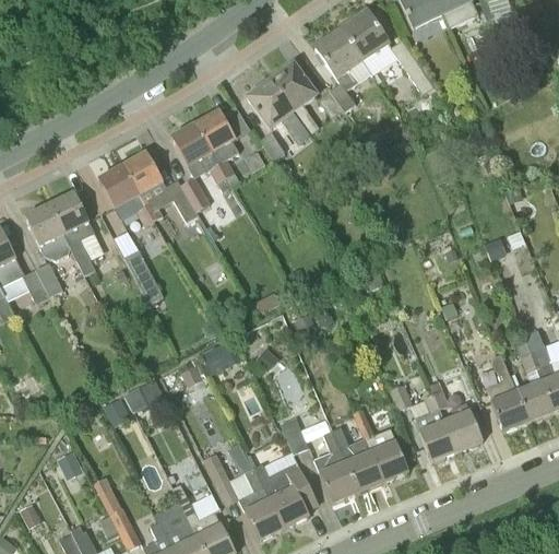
[(414,31),(443,16),(435,0),(399,0),(414,31)]
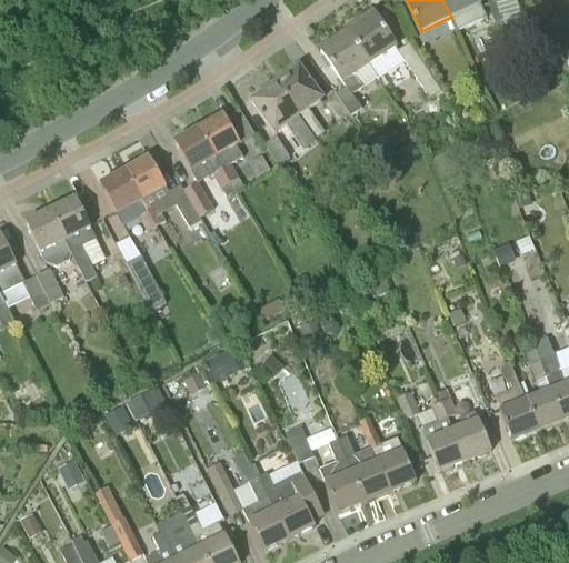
[(442,0),(451,17),(457,28),(486,14),(478,0),(442,0)]
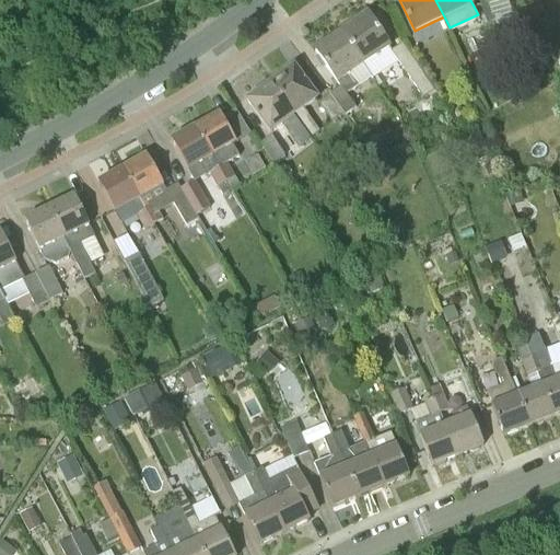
[(492,14),(489,0),(480,0),(486,19),(493,16),(492,14)]
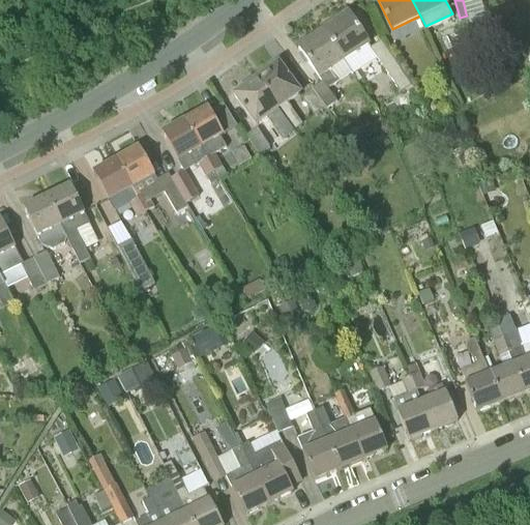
[(369,44),(367,41),(347,10),(322,28),(344,58),(352,70),(376,53),(369,44)]
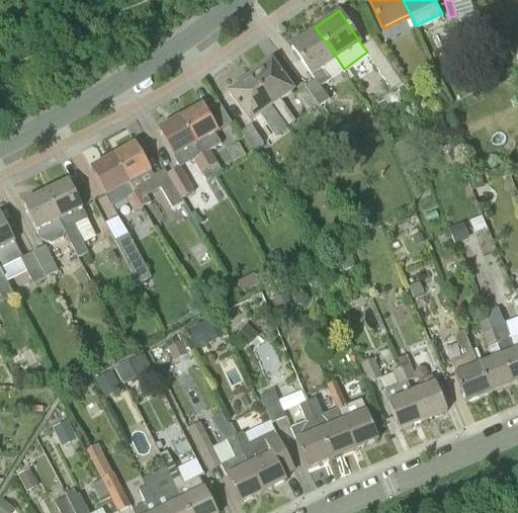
[(455,13),(456,15),(458,22),(464,20),(462,11),(455,13)]
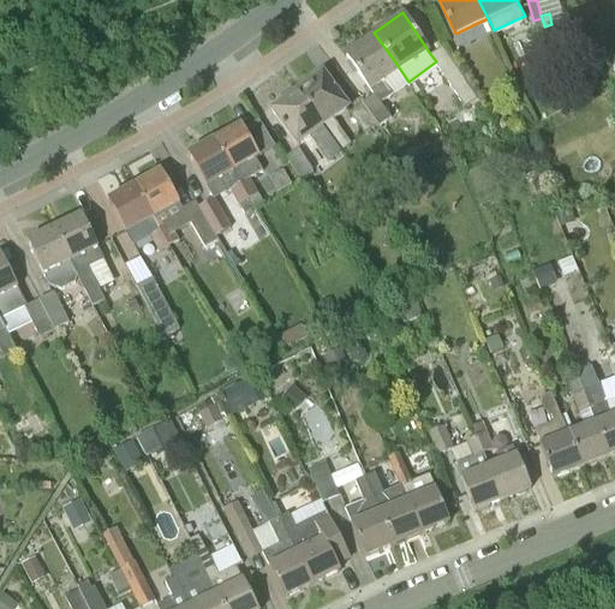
[(383,79),(399,67),(374,33),(346,53),(374,91),(362,100),(376,119),(377,121),(389,113),(380,100),(392,90),(383,79)]
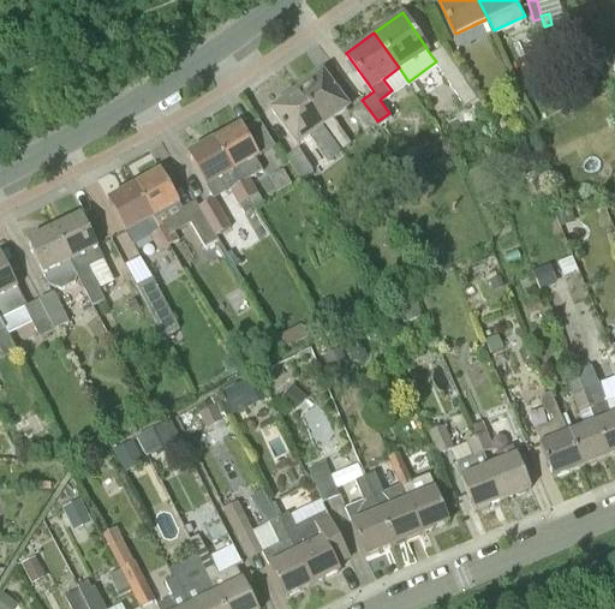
[(464,101),(478,91),(442,41),(428,51),(436,61),(464,101)]
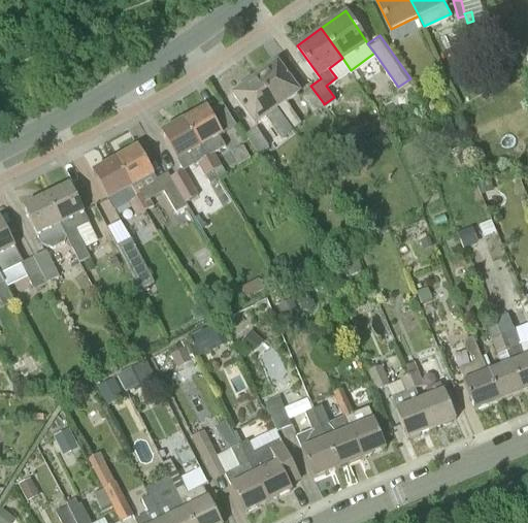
[(255,75),(291,126),(301,119),(287,99),(299,91),(276,60),(270,64),(266,64),(259,68),(258,73),(255,75)]
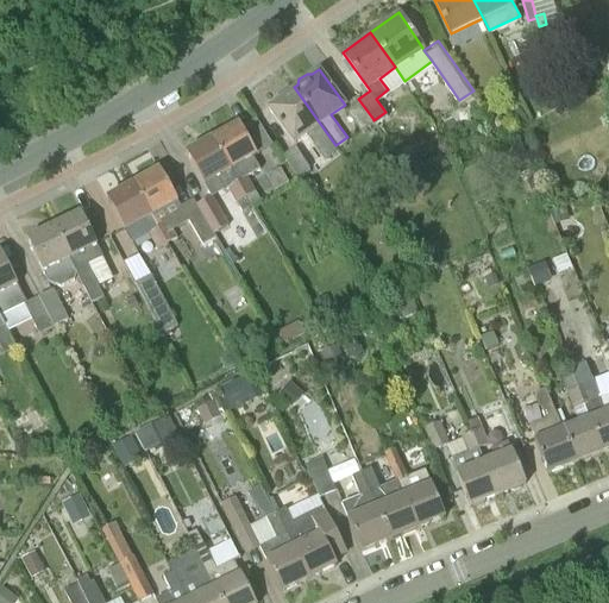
[(325,152),(336,145),(294,87),(292,88),(286,89),(277,94),(276,100),(268,106),(294,142),(307,131),(312,138),(313,137),(325,152)]
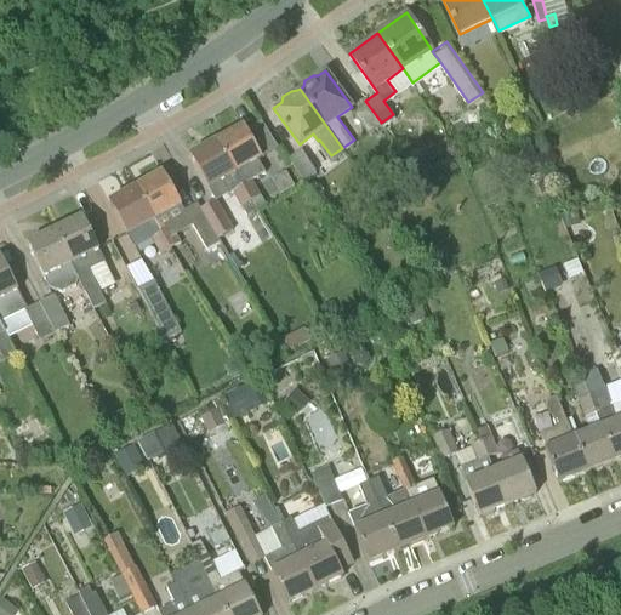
[(366,130),(380,120),(365,101),(353,109),(366,130)]
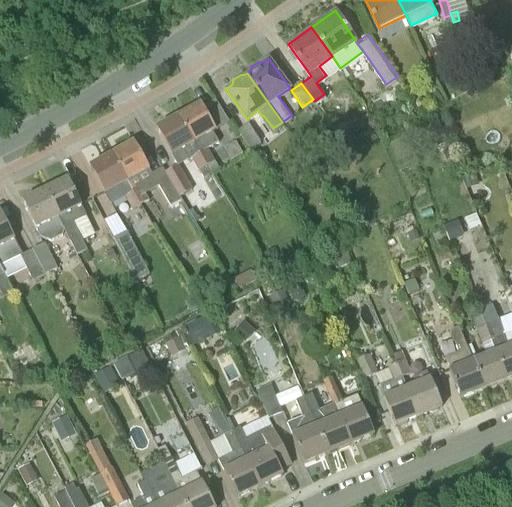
[(425,99),(424,96),(420,94),(416,96),(414,99),(416,103),(420,105),(424,103),(425,99)]
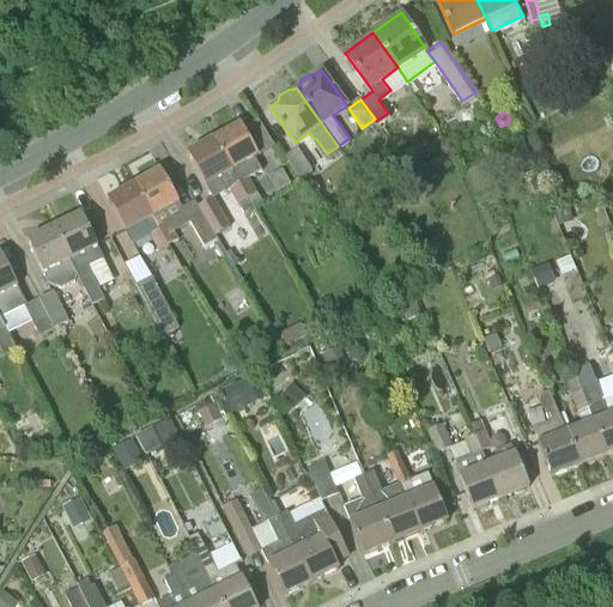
[(248,126),(262,150),(275,141),(261,119),(248,126)]
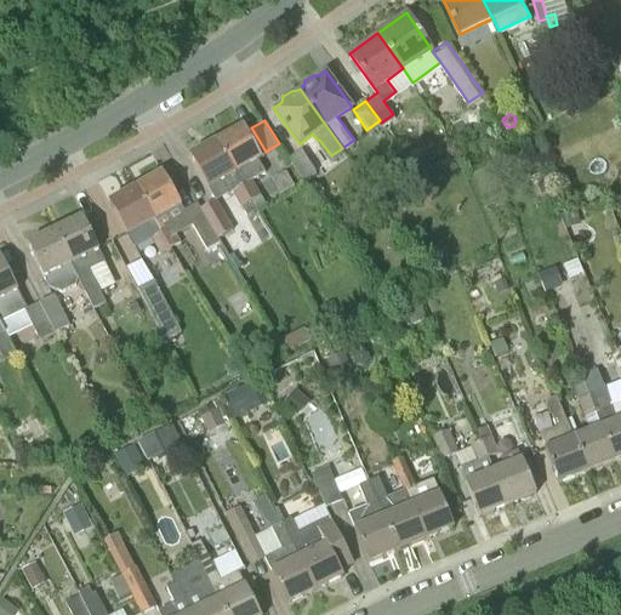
[(216,137),(250,198),(260,192),(251,176),(265,169),(257,157),(261,154),(241,123),(239,124),(234,123),(229,126),(228,131),(216,137)]
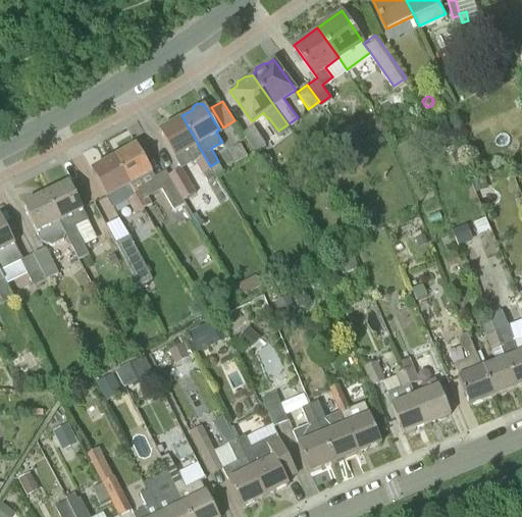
[(215,173),(210,166),(181,115),(171,121),(167,120),(162,123),(161,127),(159,128),(174,156),(186,150),(191,160),(195,158),(207,178),(215,173)]
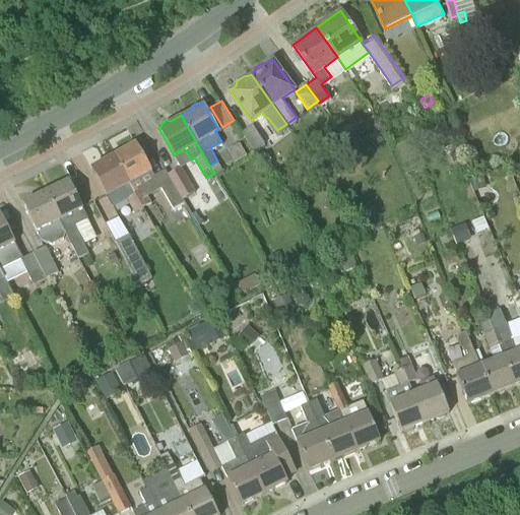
[(253,148),(264,140),(252,123),(241,130),(253,148)]
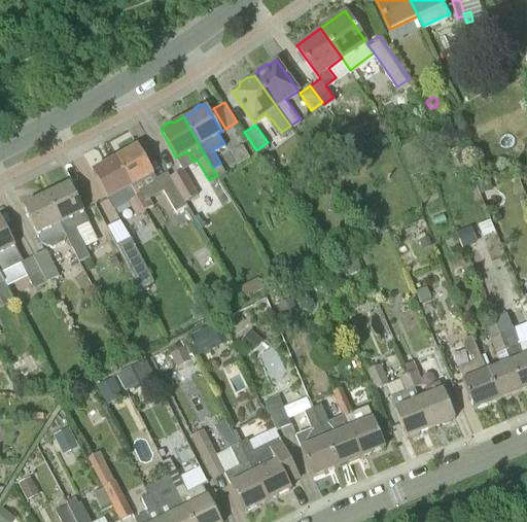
[(460,143),(455,131),(446,135),(450,147),(460,143)]
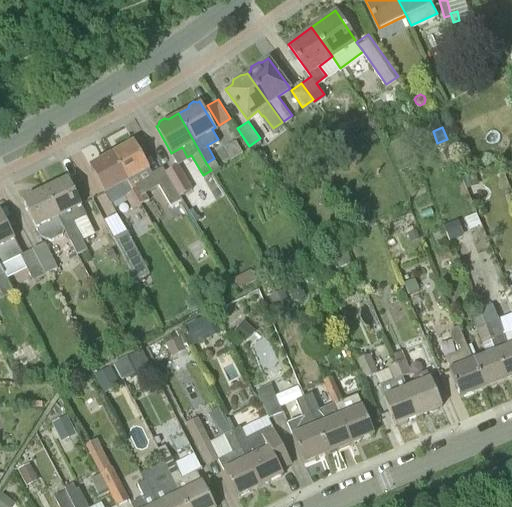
[(148,166),(132,139),(111,152),(141,203),(149,199),(146,192),(158,185),(170,205),(180,199),(162,167),(152,173),(148,166)]
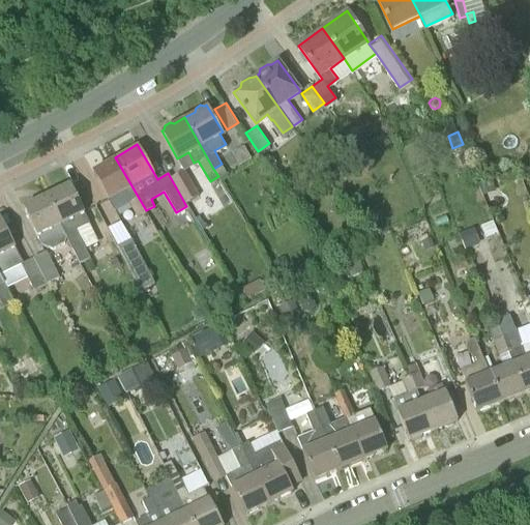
[(468,159),(465,150),(459,153),(462,162),(468,159)]
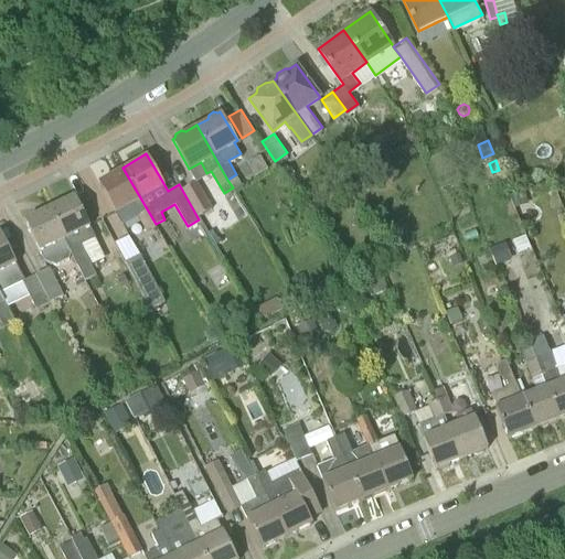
[(145,226),(153,221),(123,168),(98,181),(123,222),(137,213),(145,226)]
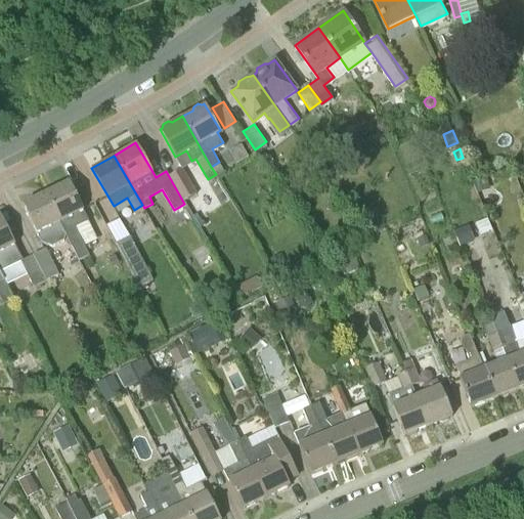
[(169,174),(183,199),(195,190),(181,166),(169,174)]
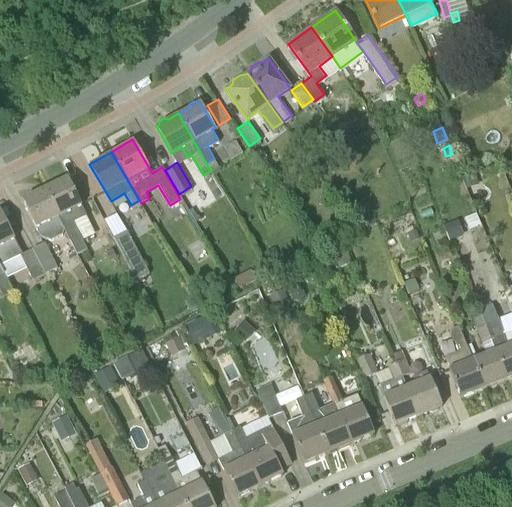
[(479,181),(475,170),(464,175),(468,185),(479,181)]
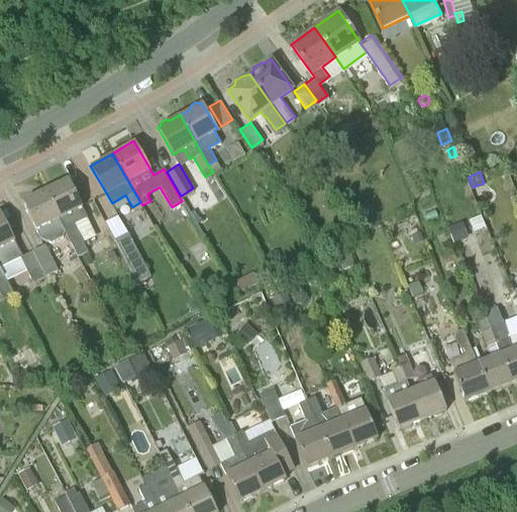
[(44,189),(66,228),(71,239),(78,253),(88,248),(74,221),(87,215),(82,205),(68,178),(66,179),(62,178),(57,180),(56,184),(44,189)]
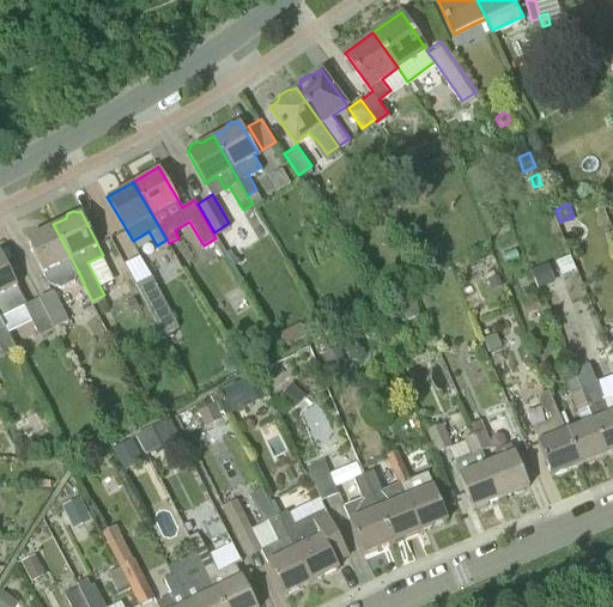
[(74,278),(78,271),(53,224),(41,230),(36,229),(31,232),(29,236),(26,237),(46,275),(48,281),(60,285),(74,278)]
